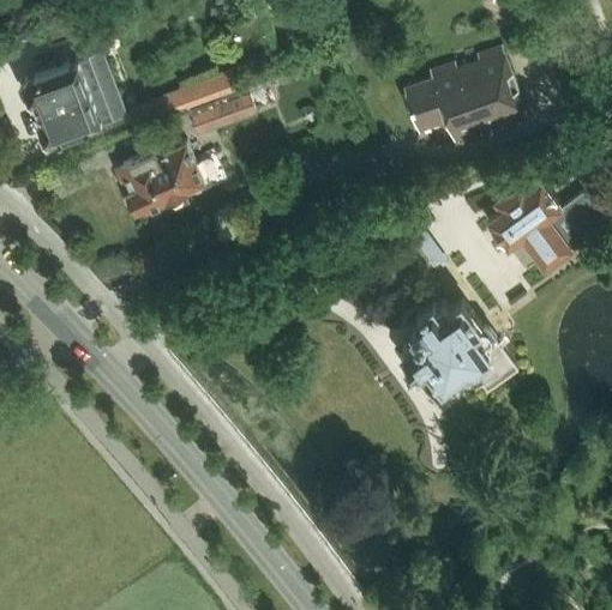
[(429,73),(431,79),(403,89),(419,132),(445,122),(454,146),(526,120),(501,48),(429,73)]
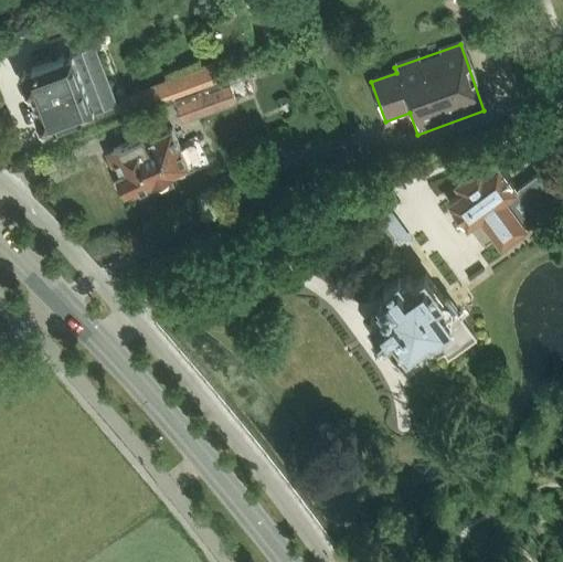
[(116,104),(94,45),(21,72),(23,77),(20,81),(22,88),(28,89),(29,93),(31,92),(38,109),(35,110),(36,114),(33,118),(36,126),(42,127),(43,130),(116,104)]
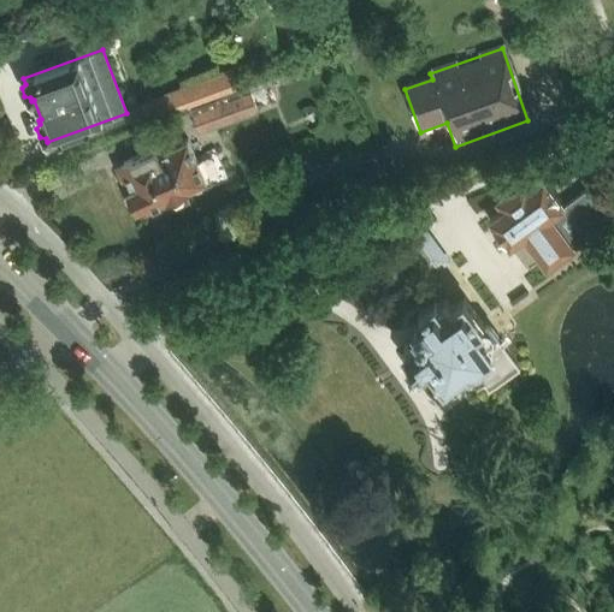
[(218,78),(182,91),(188,108),(190,108),(224,95),(240,89),(234,72),(218,78)]
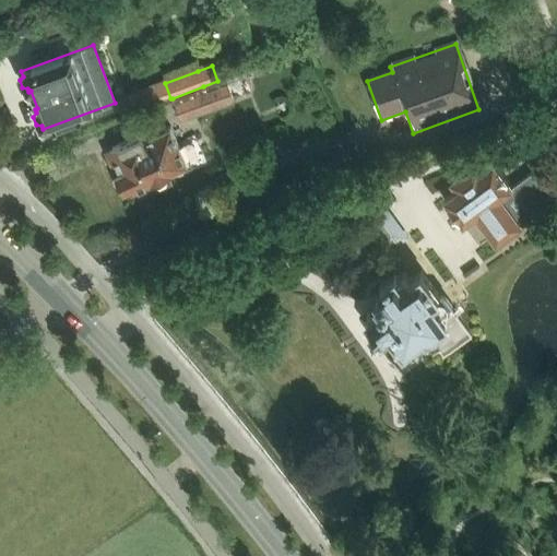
[(203,86),(173,98),(175,104),(181,122),(234,103),(227,84),(225,79),(217,81),(203,86)]
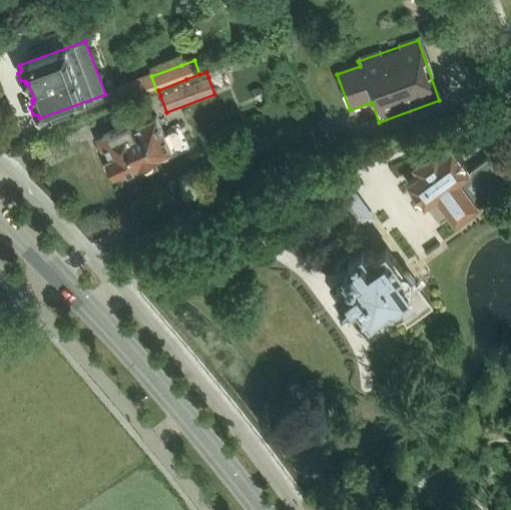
[(480,97),(459,104),(462,110),(482,104),(480,97)]
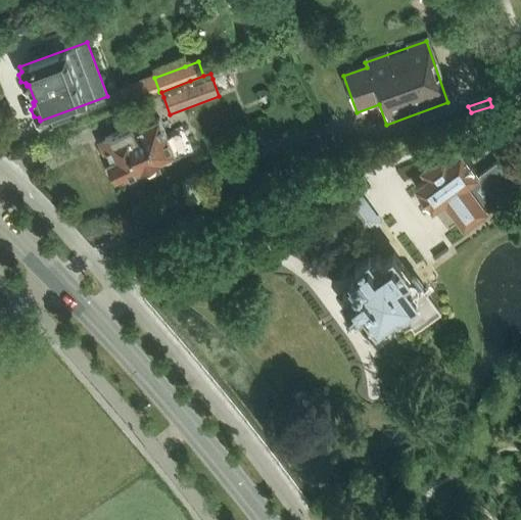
[(137,130),(134,124),(97,141),(114,178),(120,176),(121,180),(142,170),(145,177),(159,170),(156,162),(173,154),(157,120),(137,130)]
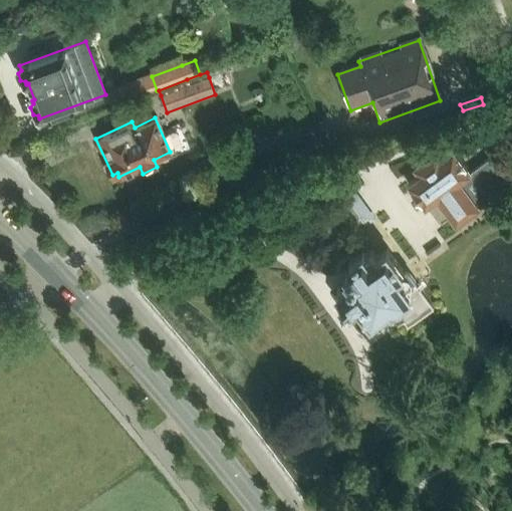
[(413,168),(418,174),(407,183),(426,208),(437,200),(457,227),(480,208),(493,198),(508,186),(488,160),(470,174),(452,150),(443,157),(438,149),(413,168)]
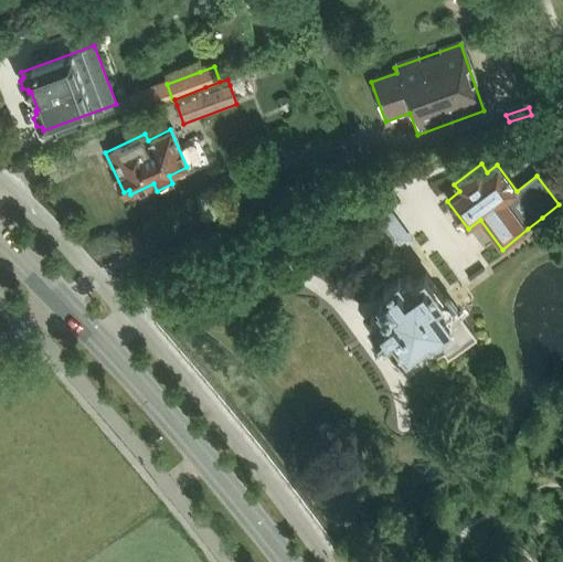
[(441,298),(423,275),(411,284),(405,276),(400,282),(396,278),(382,289),(392,303),(368,320),(369,321),(368,330),(372,337),(381,338),(382,339),(391,332),(405,352),(427,336),(429,338),(450,322),(446,317),(450,314),(450,308),(447,304),(443,303),(438,306),(435,303),(441,298)]
